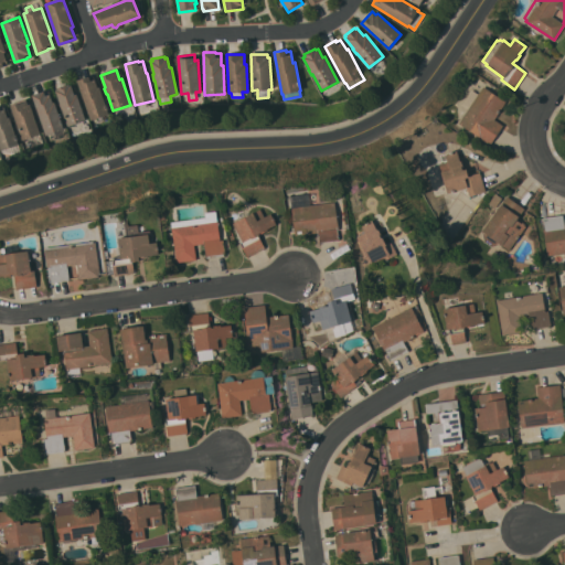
[(103,116),(104,120),(94,124),(93,119),(91,120),(77,80),(88,76),(89,77),(94,76),(97,87),(99,86),(109,114),(103,116)]
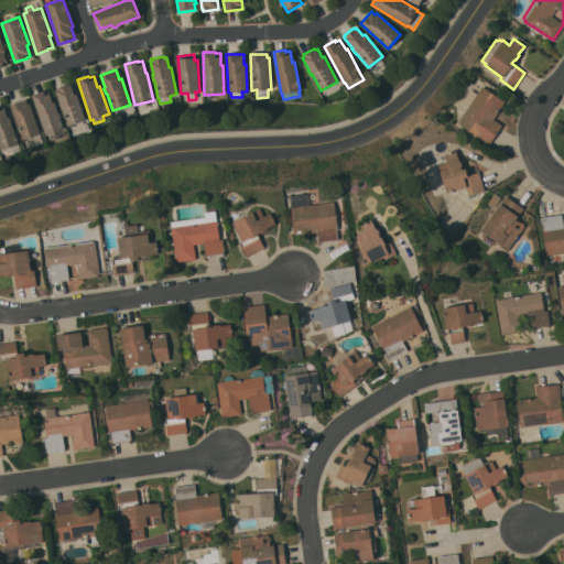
[(62,109),(58,101),(58,100),(55,89),(57,89),(56,87),(68,83),(69,85),(72,84),(75,94),(76,93),(85,119),(67,126),(62,109)]
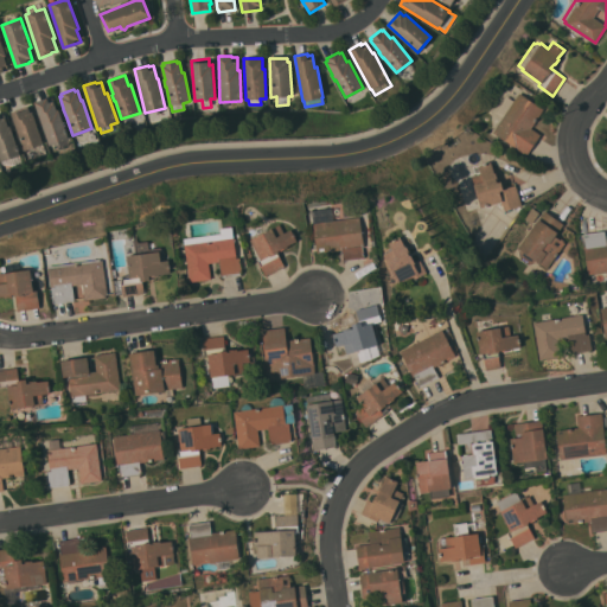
[(503,117),(496,113),(506,96),(513,100),(519,93),(544,109),(531,128),(541,134),(526,155),(492,132),(503,117)]
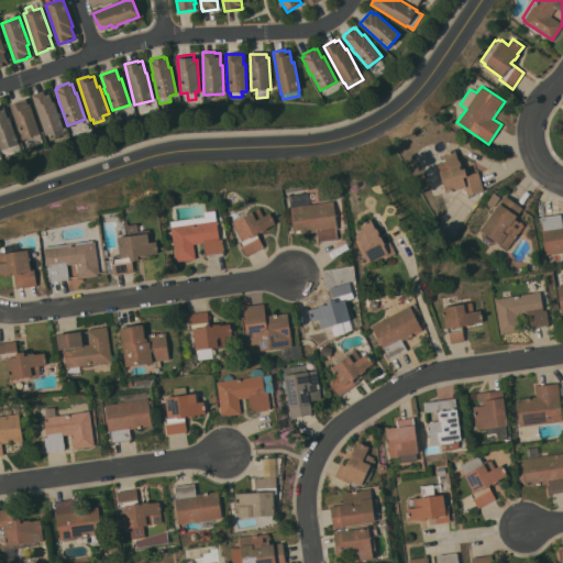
[(64,128),(62,129),(64,134),(59,135),(59,138),(52,140),(50,133),(45,134),(32,94),(44,90),(44,91),(48,90),(53,101),(54,101),(64,128)]
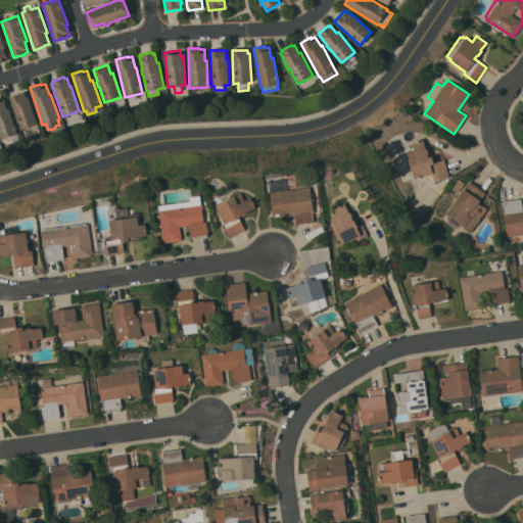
[(10,98),(25,93),(26,96),(28,96),(37,124),(20,129),(10,98)]
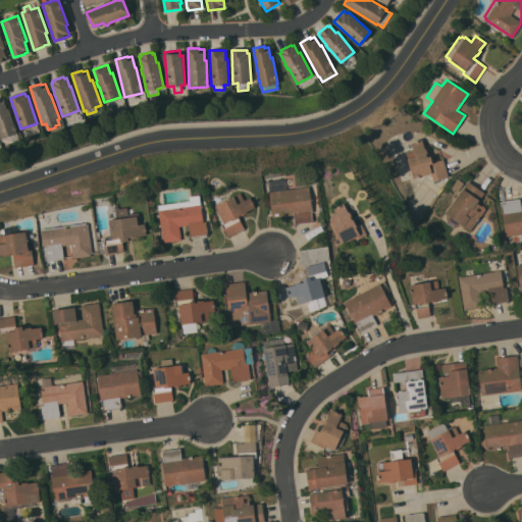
[(17,133),(16,134),(18,140),(3,145),(1,139),(0,139),(0,98),(3,98),(7,108),(9,108),(17,133)]
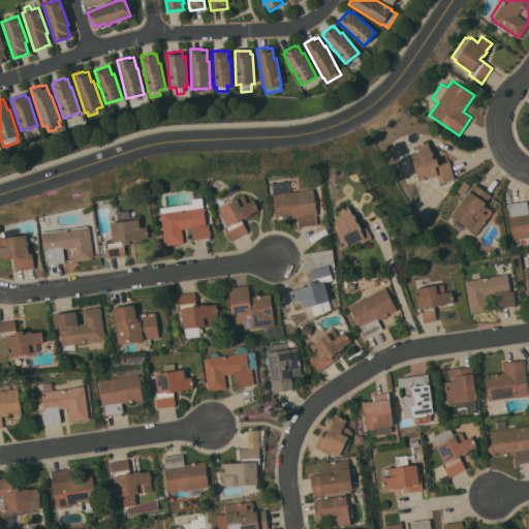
[(418,180),(406,183),(401,163),(412,160),(410,153),(418,151),(416,144),(428,141),(430,151),(432,150),(433,153),(432,154),(433,158),(437,157),(438,164),(449,160),(455,179),(440,183),(439,183),(435,184),(434,178),(438,177),(437,176),(418,181),(418,180)]
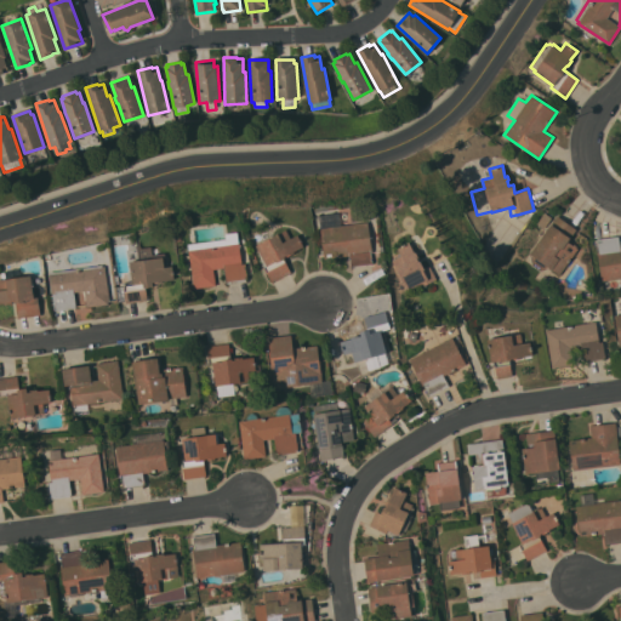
[(319,215),(340,212),(342,226),(369,222),(374,252),(371,252),(372,263),(352,267),(349,255),(325,258),(319,215)]
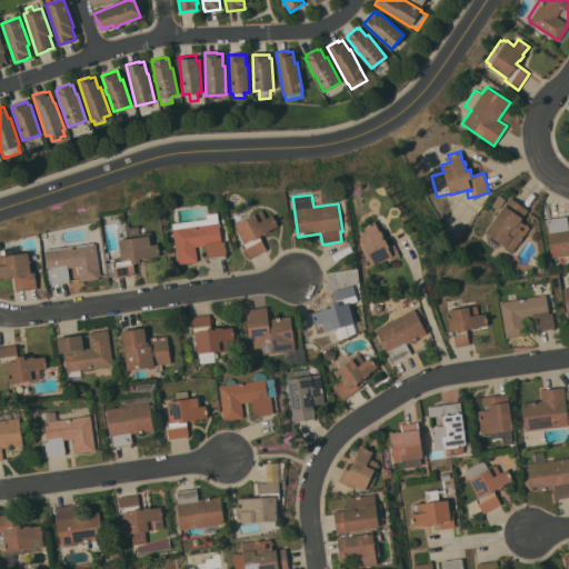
[(499,209),(491,205),(499,195),(506,199),(502,203),(499,209)]
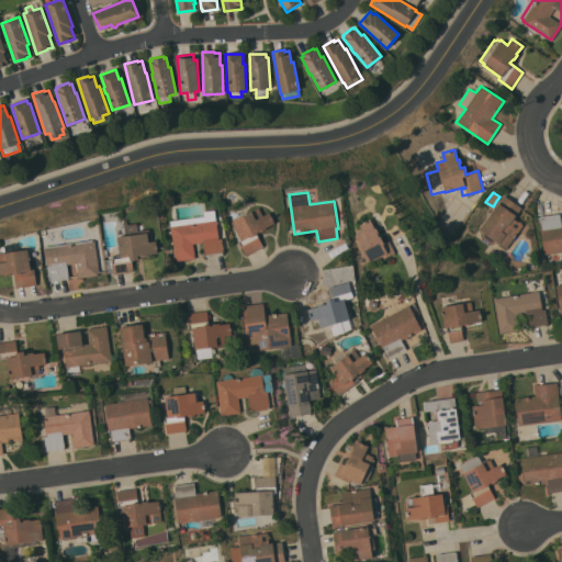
[(504,194),(521,206),(514,218),(524,225),(506,249),(498,244),(489,245),(481,239),(480,229),(498,202),(504,194)]
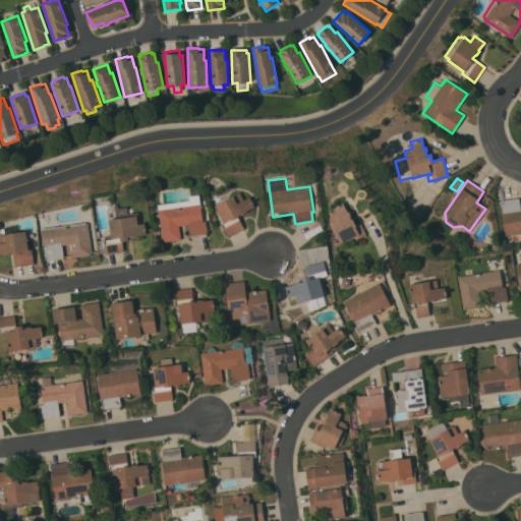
[(240,192),(244,199),(250,196),(255,206),(247,211),(247,212),(241,215),(241,214),(239,215),(240,216),(238,217),(244,228),(228,237),(222,224),(224,222),(215,206),(240,192)]
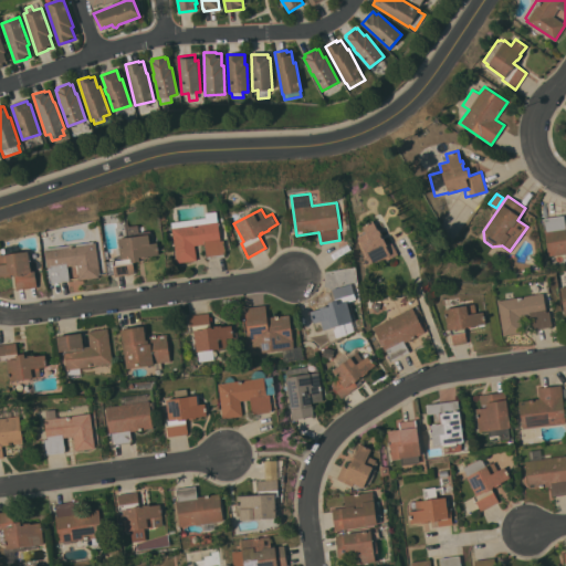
[(207,217),(206,212),(217,211),(221,240),(224,240),(227,255),(207,259),(205,243),(195,245),(197,260),(177,262),(173,228),(173,222),(207,217)]
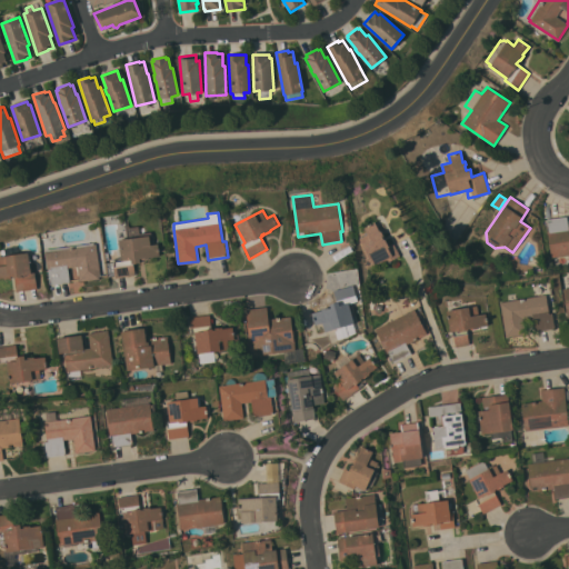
[(568,215),(568,255),(551,258),(547,230),(549,230),(547,219),(568,215)]
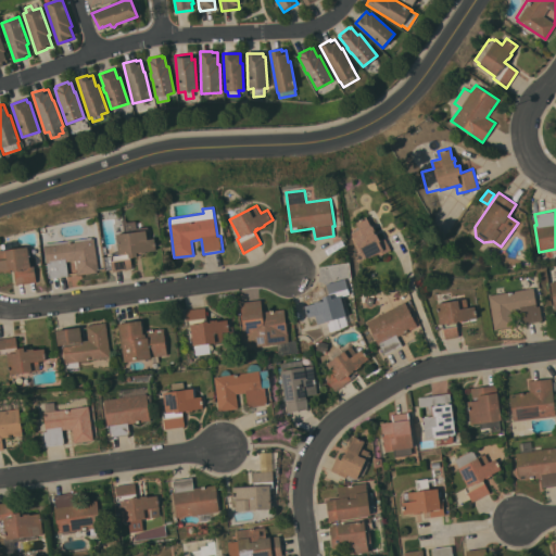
[(371,225),(373,225),(375,229),(374,230),(376,234),(377,234),(380,239),(384,237),(391,250),(376,257),(375,255),(365,260),(351,232),(359,228),(356,222),(366,216),(371,225)]
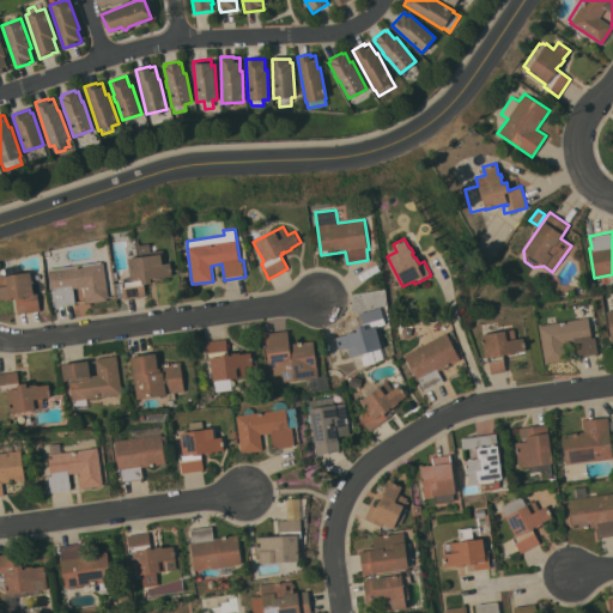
[(139,256),(137,246),(150,243),(151,252),(164,249),(165,263),(171,262),(173,274),(162,277),(162,278),(153,279),(153,278),(151,278),(152,283),(144,283),(146,296),(125,299),(122,283),(132,280),(128,258),(139,256)]
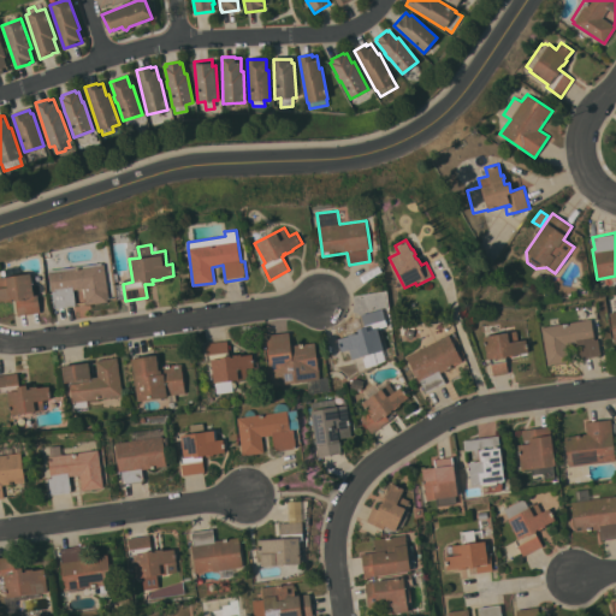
[(106,286),(108,286),(110,297),(108,297),(108,301),(87,303),(84,288),(75,289),(76,306),(54,308),(52,291),(57,291),(53,270),(104,264),(106,286)]
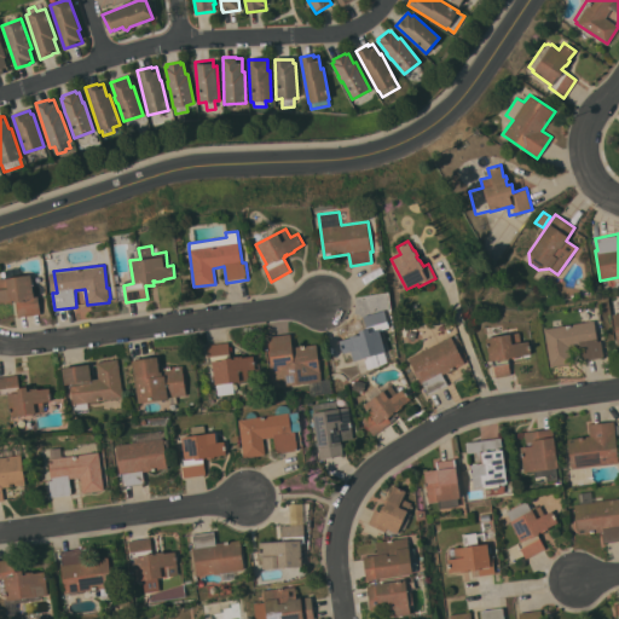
[(0,277),(32,275),(34,296),(38,296),(40,313),(19,317),(17,301),(16,301),(16,300),(13,300),(13,302),(5,302),(5,301),(0,301),(0,277)]
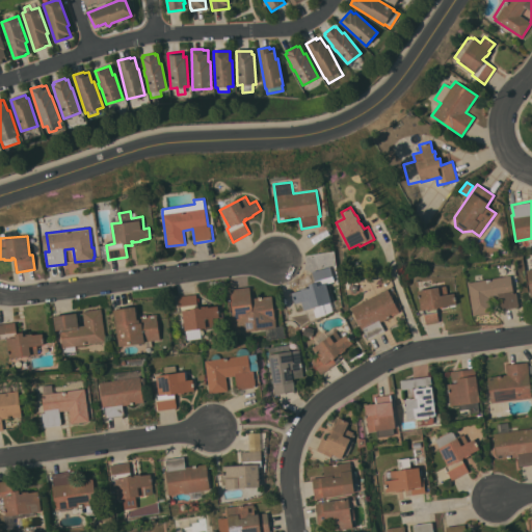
[(331,302),(330,302),(333,309),(316,317),(313,307),(303,310),(303,308),(296,310),(294,303),(292,292),(300,290),(300,289),(308,287),(308,288),(310,287),(309,284),(315,282),(312,271),(330,266),(335,281),(326,283),(331,302)]
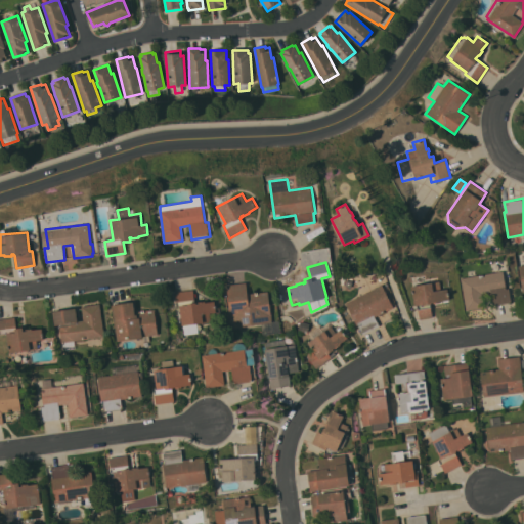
[(461,278),(504,270),(507,288),(509,288),(512,302),(493,305),(490,292),(482,293),(484,307),(466,310),(461,278)]
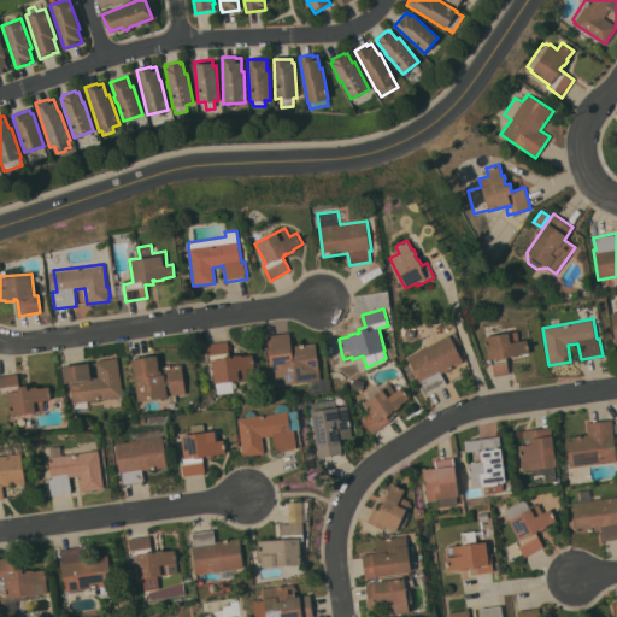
[(487,336),(486,330),(500,327),(501,334),(517,330),(519,341),(527,340),(529,352),(518,354),(518,356),(511,357),(510,356),(509,356),(509,358),(506,358),(510,374),(494,376),(492,359),(488,359),(485,336),(487,336)]
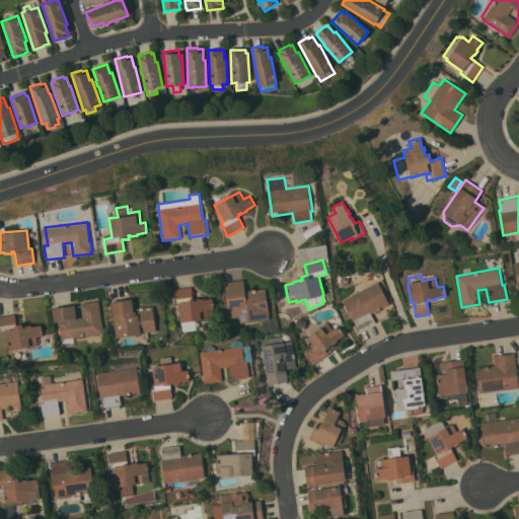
[(229,324),(225,294),(226,294),(224,282),(243,280),(244,291),(266,288),(270,319),(229,324)]
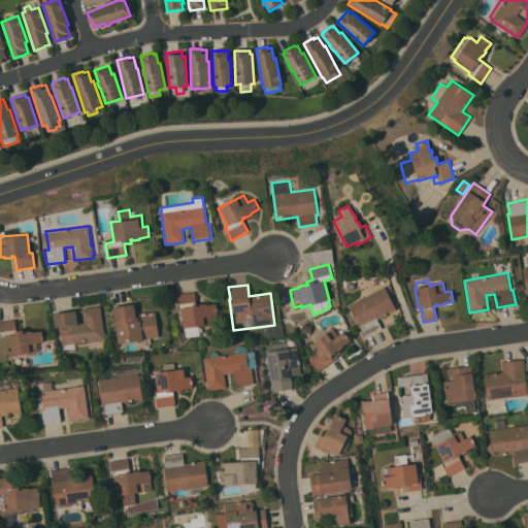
[(385,286),(396,309),(377,319),(383,328),(365,336),(360,327),(359,327),(348,305),(385,286)]
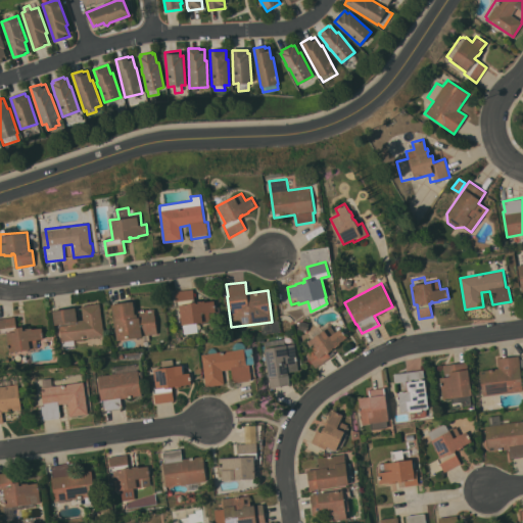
[(197,323),(198,332),(184,334),(183,325),(182,325),(179,305),(176,305),(174,291),(193,288),(195,302),(196,301),(196,302),(198,302),(198,301),(204,300),(204,301),(215,300),(216,312),(209,313),(210,321),(197,323)]
